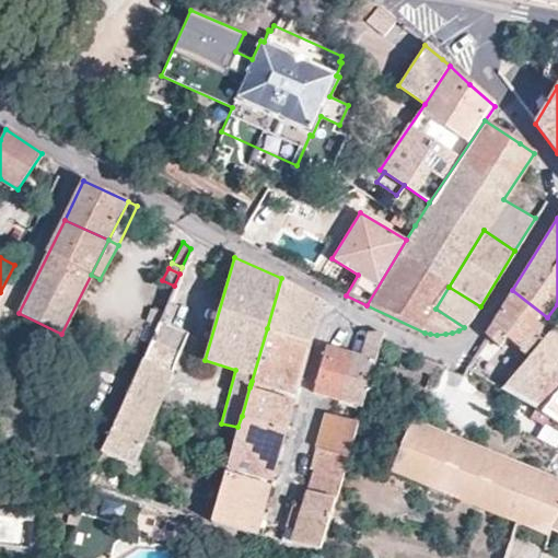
[(303,290),(281,278),(267,328),(310,340),(322,299),(303,290)]
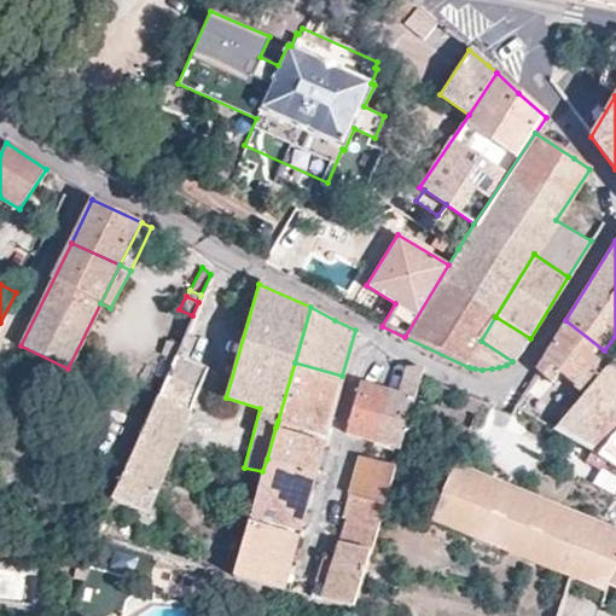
[(518,356),(530,338),(495,317),(481,341),(512,361),(515,359),(518,356)]
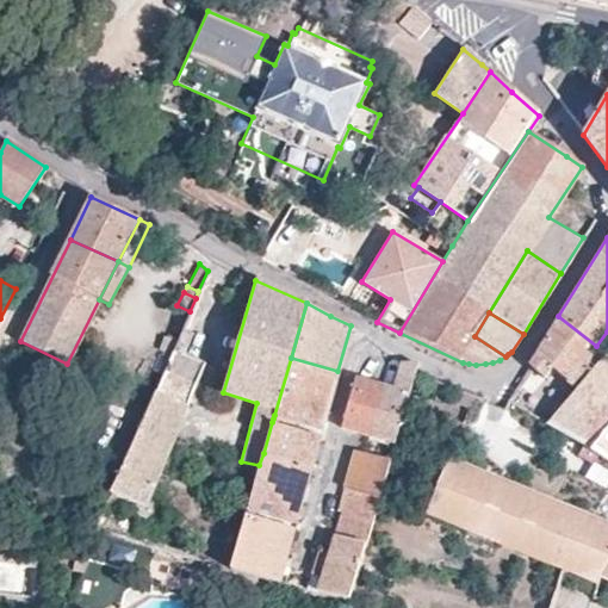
[(552,367),(576,388),(606,354),(596,346),(558,316),(529,364),(537,370),(544,360),(552,367)]
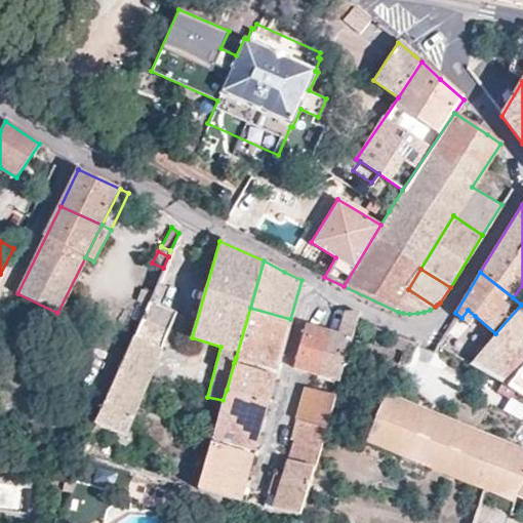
[(149,300),(158,304),(165,287),(157,283),(153,291),(149,300)]
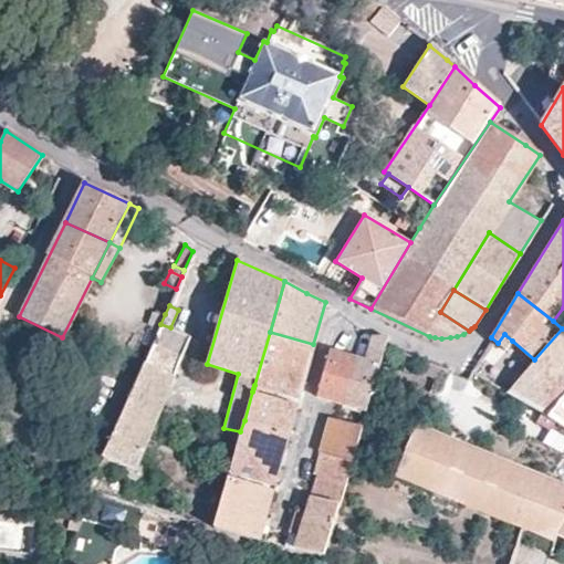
[(145,323),(158,330),(160,324),(165,314),(152,309),(145,323)]
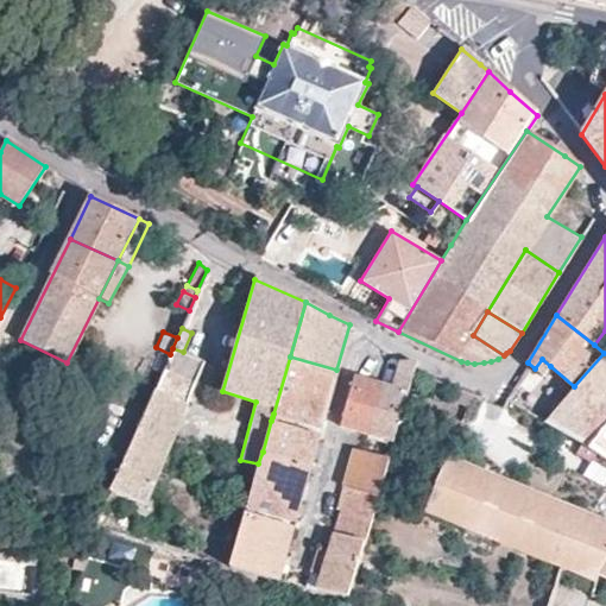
[(149,402),(108,490),(144,504),(150,490),(158,469),(165,450),(170,440),(191,390),(203,361),(183,352),(172,348),(170,354),(149,402)]
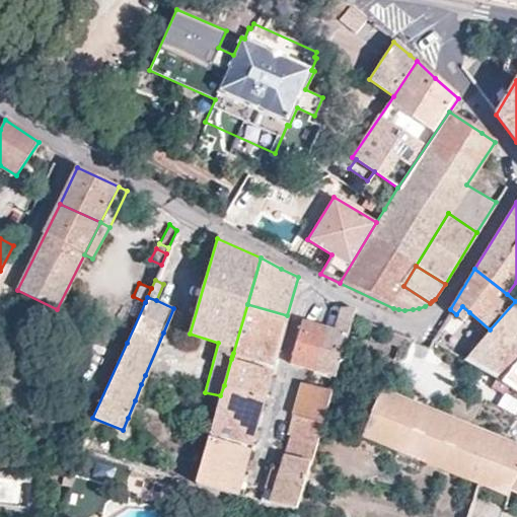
[(462,360),(501,381),(516,360),(516,302),(515,301),(490,329),(462,360)]
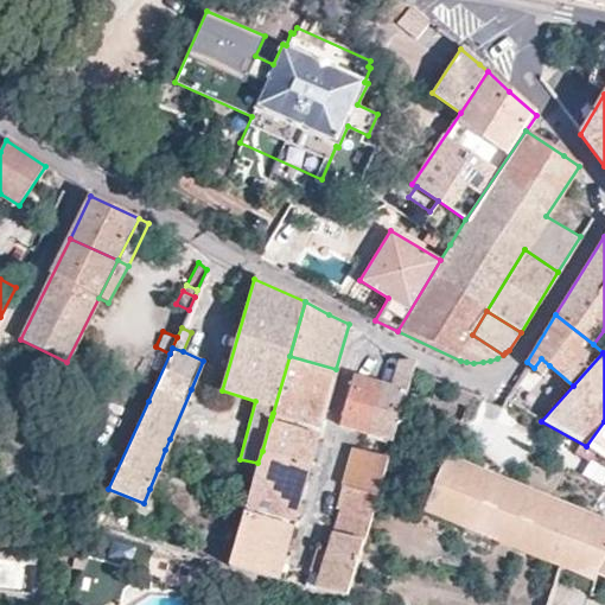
[(336,369),(290,356),(273,413),(319,427),(336,369)]
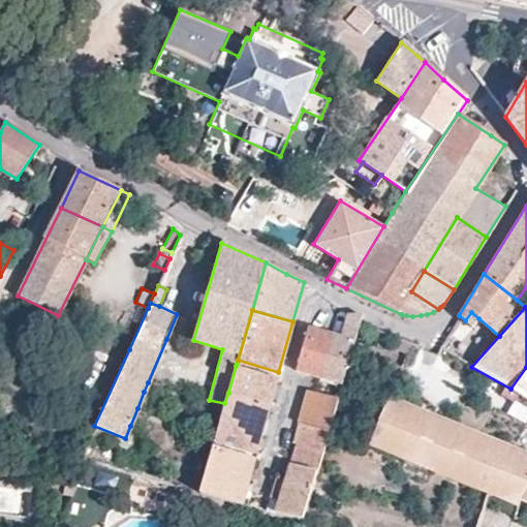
[(471,327),(478,318),(471,312),(465,320),(471,327)]
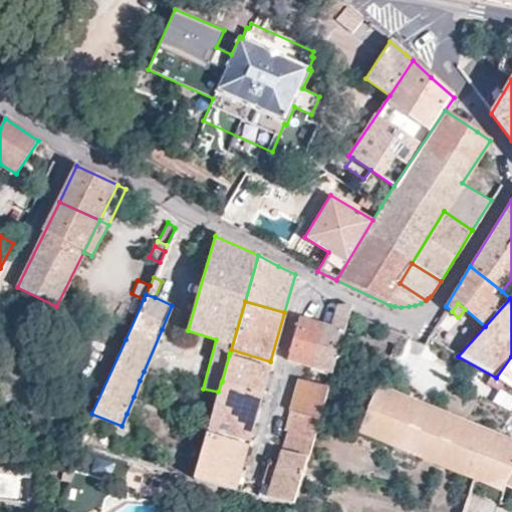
[(348,312),(350,305),(345,304),(337,304),(330,326),(322,324),(311,365),(331,371),(348,312)]
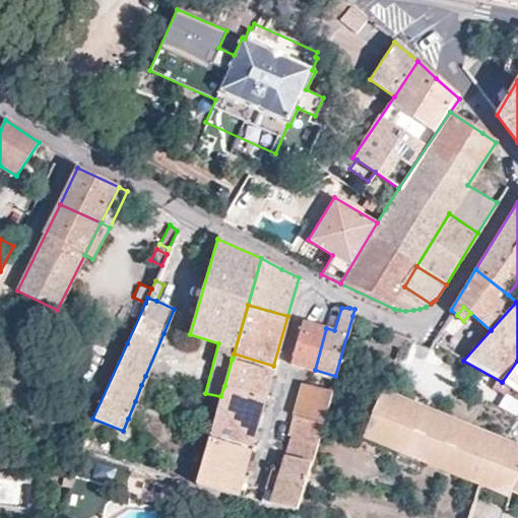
[(315,370),(326,328),(317,325),(303,322),(290,364),(315,370)]
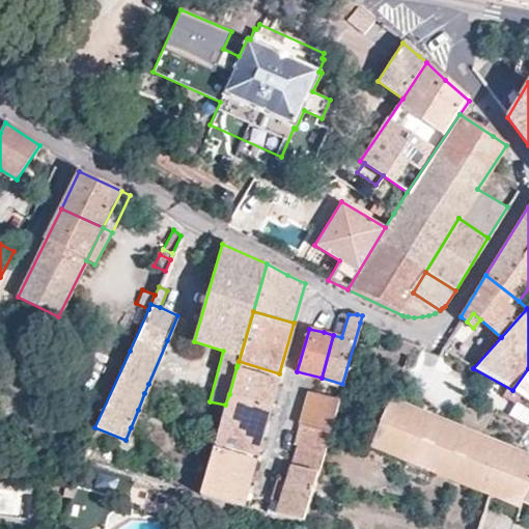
[(278,379),(237,367),(229,394),(271,407),(278,379)]
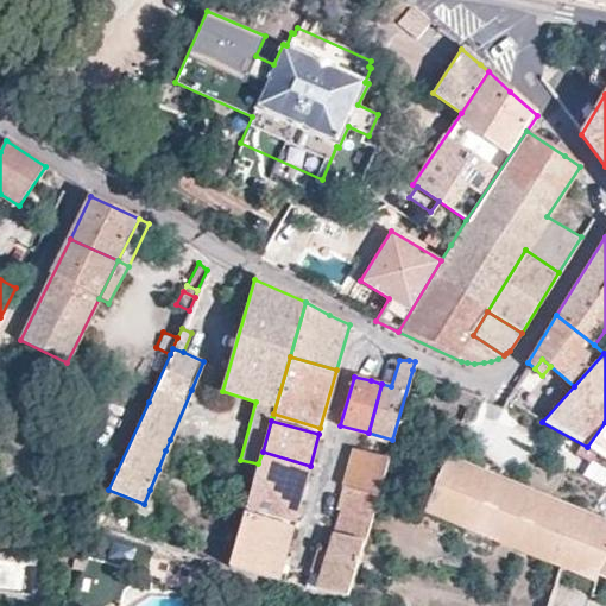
[(605,458),(605,422),(587,447),(605,458)]
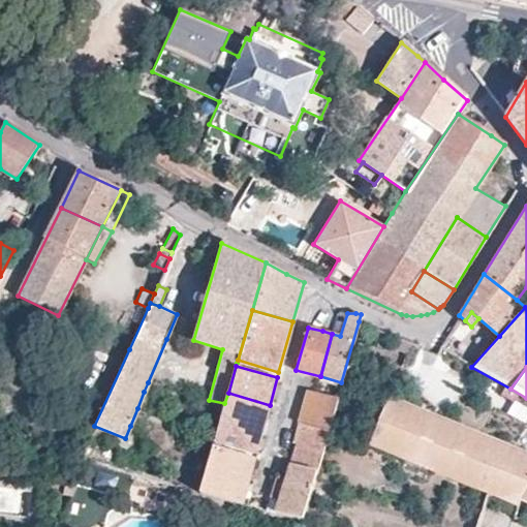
[(314,475),(337,397),(305,389),(296,421),(298,422),(292,441),(293,442),(295,443),(290,457),(285,474),(280,496),(276,512),(298,517),(302,518),(314,475)]
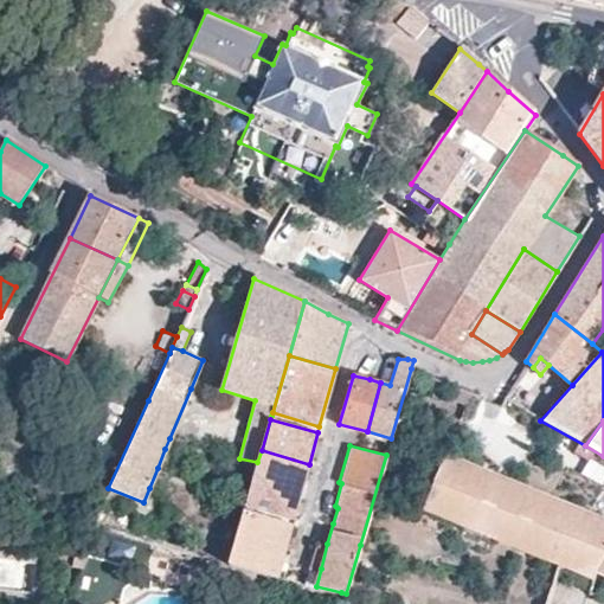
[(294,519),(309,464),(262,450),(257,462),(245,506),(294,519)]
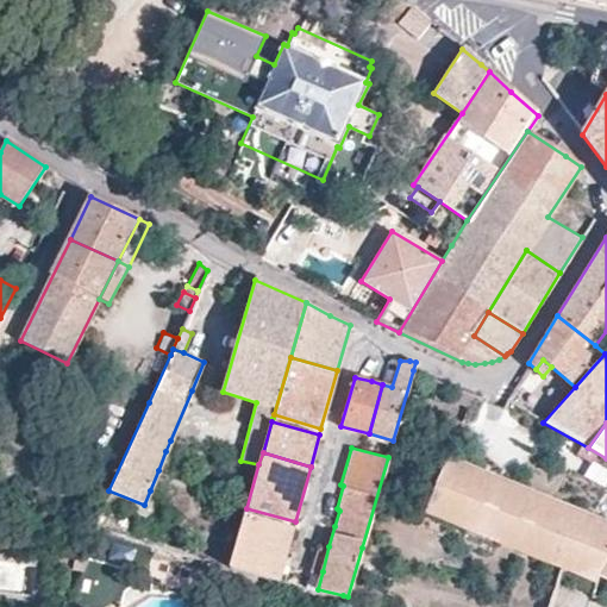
[(606,521),(445,457),(424,511),(517,549),(559,565),(594,580),(598,571),(606,554),(606,521)]
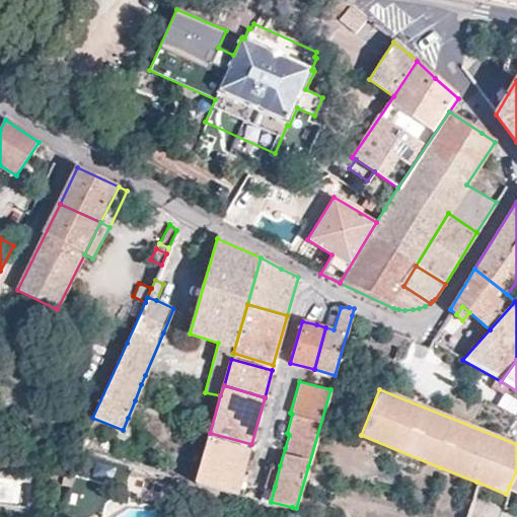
[(237,494),(249,449),(209,438),(196,483),(237,494)]
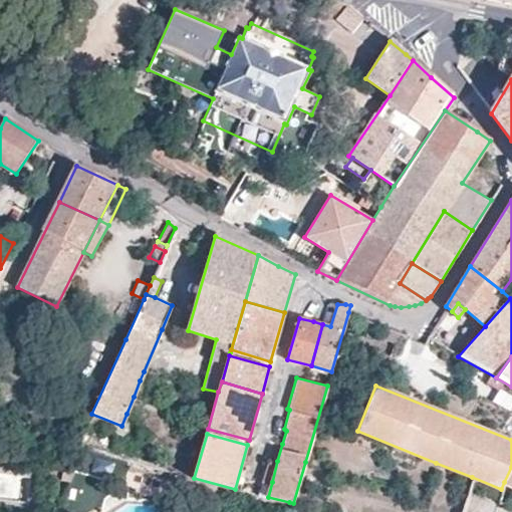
[(71,469),(64,467),(61,480),(69,481),(71,469)]
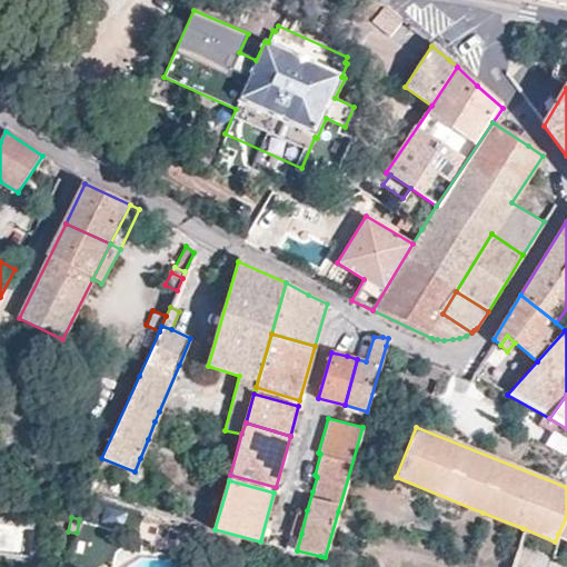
[(236,537),(204,528),(200,545),(231,554),(236,537)]
